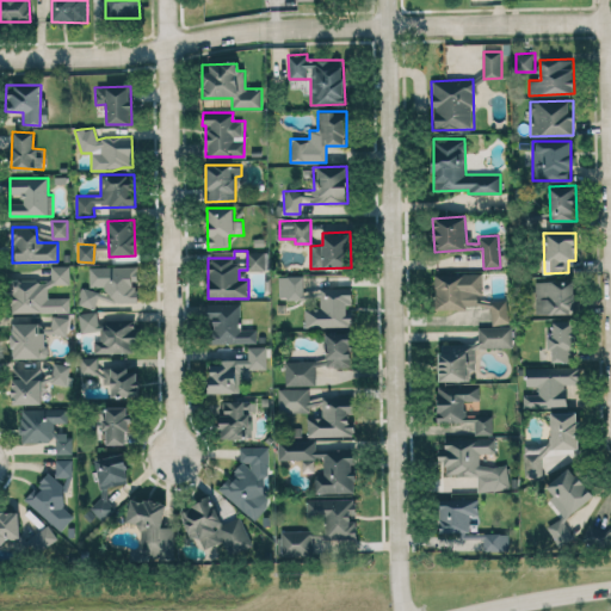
[(267,270),(267,252),(248,251),(248,270),(267,270)]
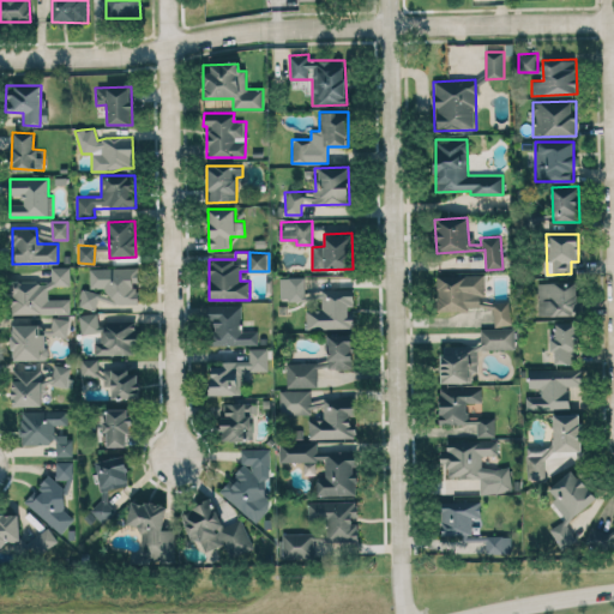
[(12,314),(70,314),(70,298),(48,298),(48,286),(70,286),(70,266),(50,266),(52,281),(11,281),(12,314)]
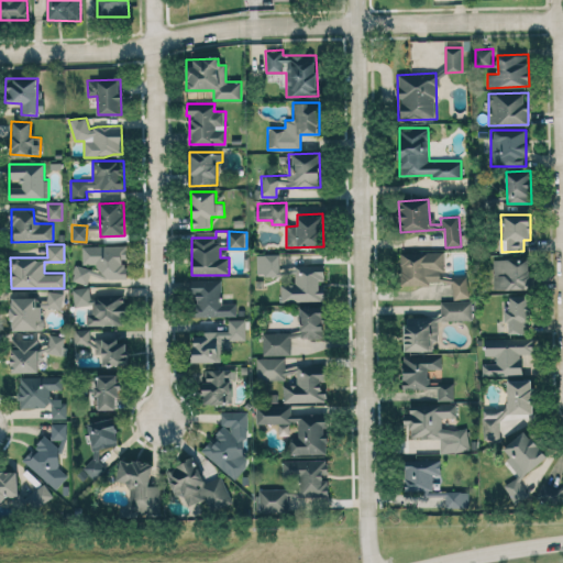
[(81,245),(83,265),(73,265),(74,283),(89,283),(89,278),(127,277),(125,244),(81,245)]
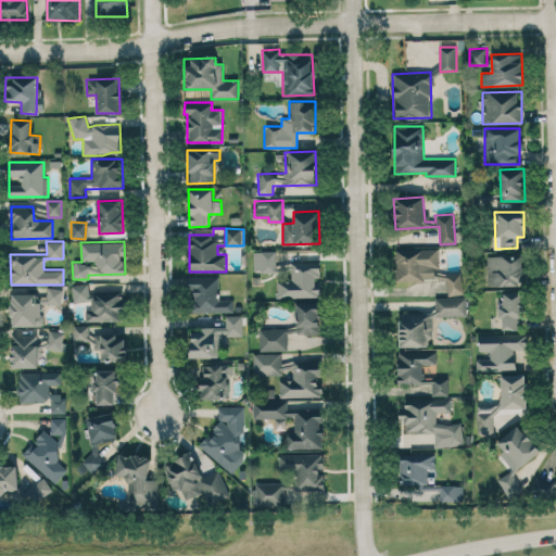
[(439,249),(393,250),(394,280),(434,279),(434,268),(439,267),(439,249)]
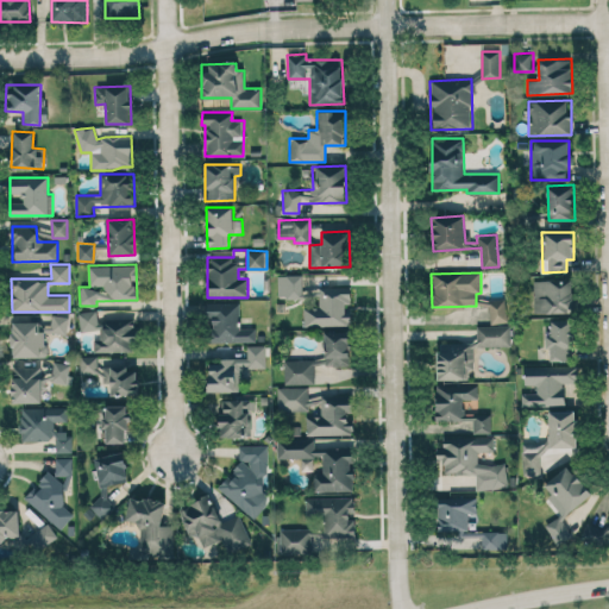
[(278,297),(303,297),(302,275),(277,275),(278,297)]
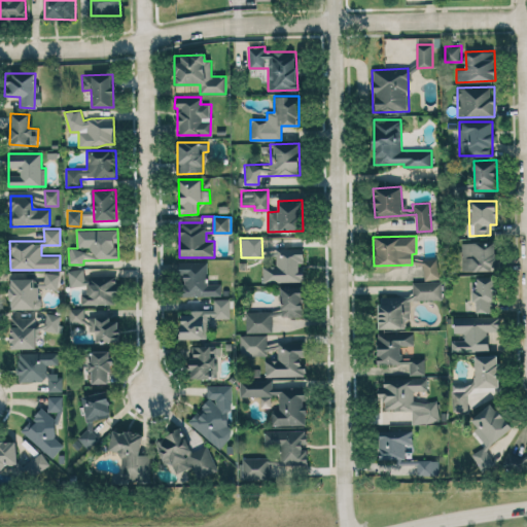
[(460,242),(461,271),(497,270),(496,241),(460,242)]
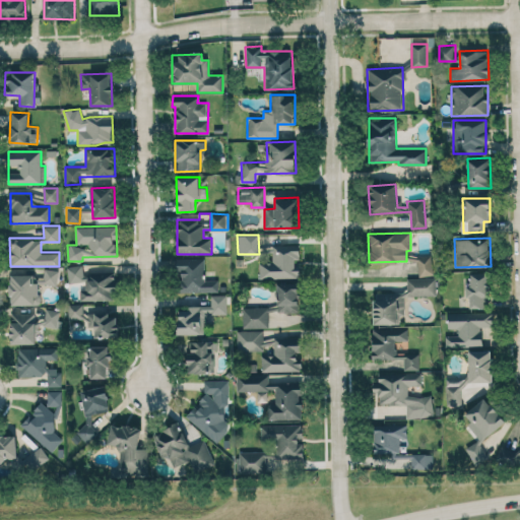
[(300,244),(273,244),(272,262),(259,262),(259,277),(299,277),(300,244)]
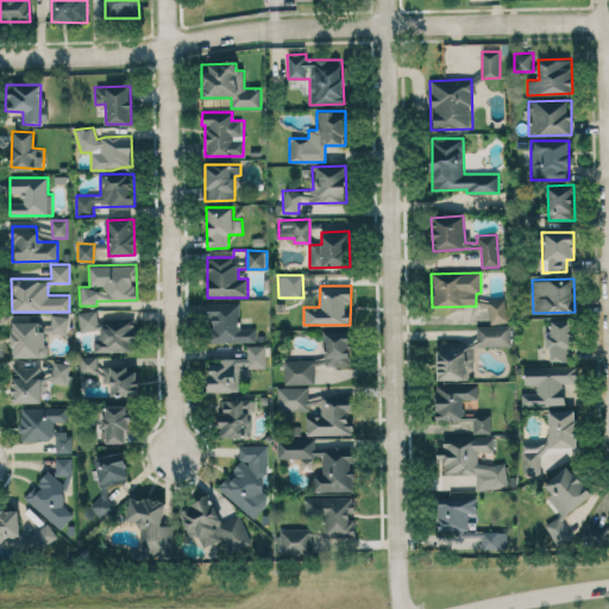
[(488,300),(490,324),(508,321),(506,299),(488,300)]
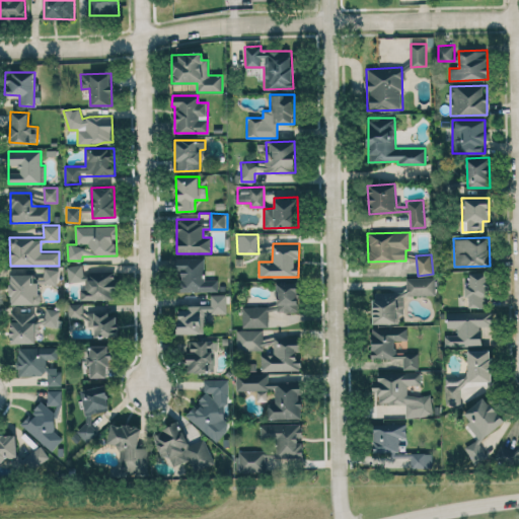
[(218,291),(217,279),(205,280),(204,256),(176,257),(177,292),(218,291)]
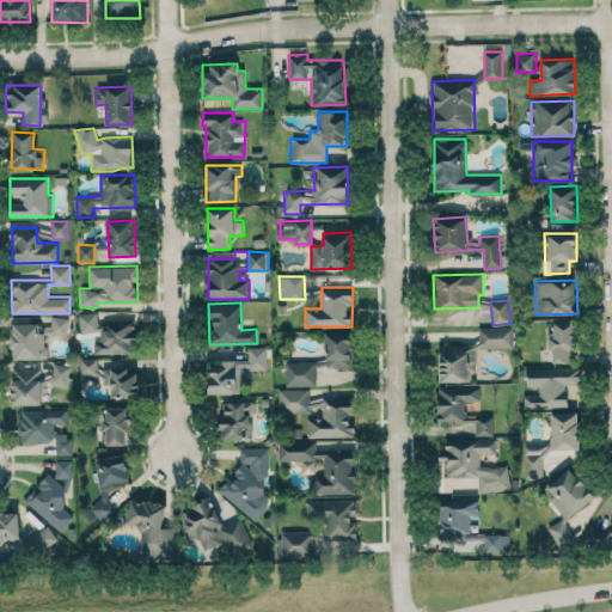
[(98,331),(96,311),(80,313),(84,334),(98,331)]
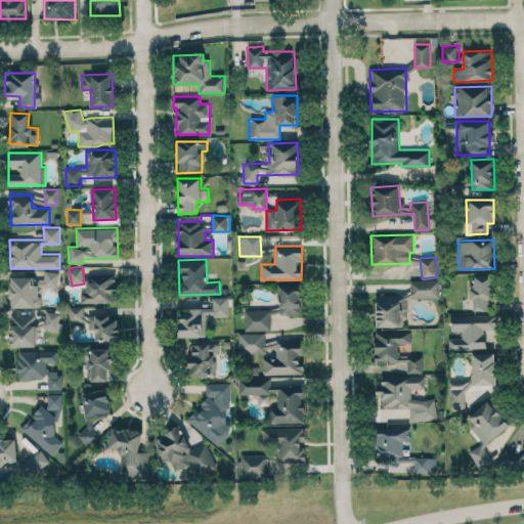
[(10,307),(40,307),(39,288),(58,287),(58,271),(44,271),(44,275),(10,276),(10,307)]
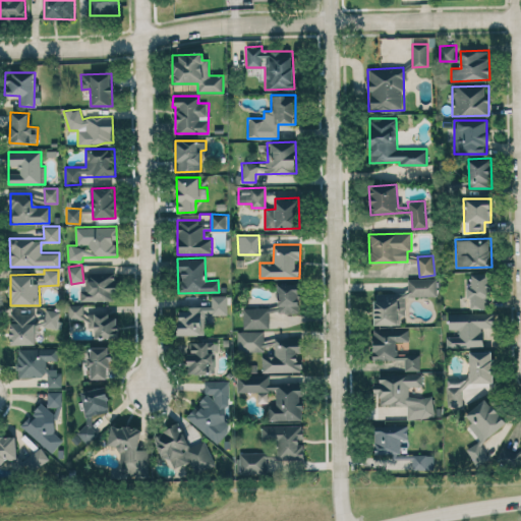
[(79,289),(79,301),(116,300),(116,272),(84,272),(84,289),(79,289)]
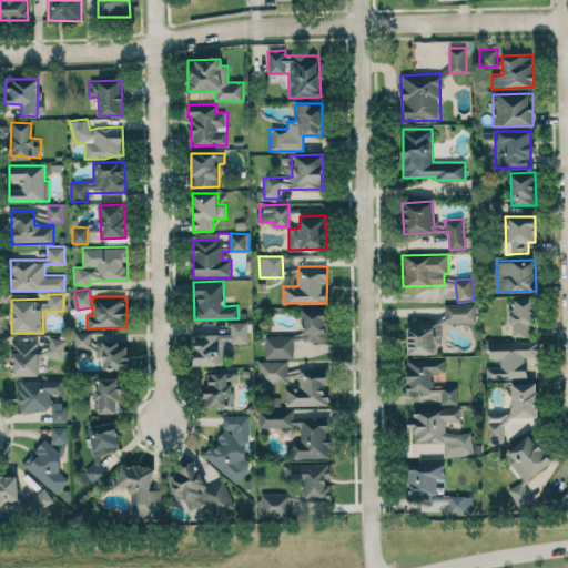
[(511,312),(510,335),(535,336),(535,298),(516,297),(516,312),(511,312)]
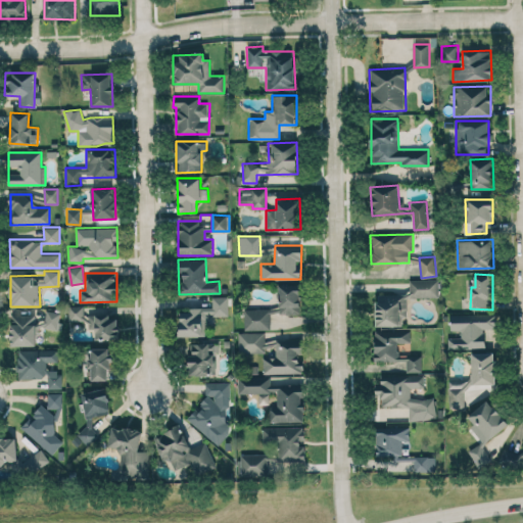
[(377,326),(401,325),(401,317),(407,317),(407,297),(438,296),(438,279),(409,280),(410,294),(376,294),(377,326)]
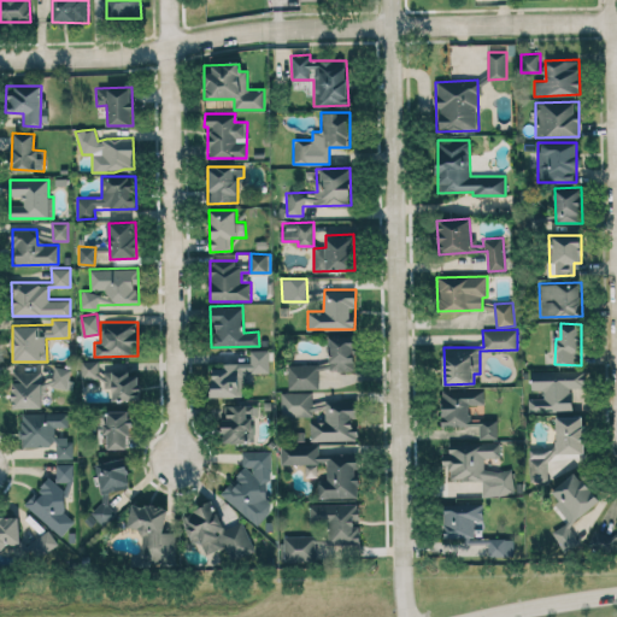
[(288,364),(288,389),(319,388),(319,370),(354,370),(354,335),(328,335),(329,364),(288,364)]
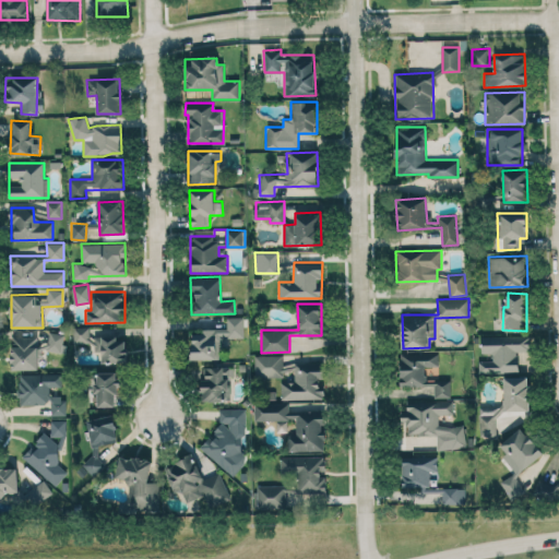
[(244,337),(244,317),(226,317),(226,329),(202,329),(202,333),(191,333),(191,359),(222,359),(222,337),(244,337)]
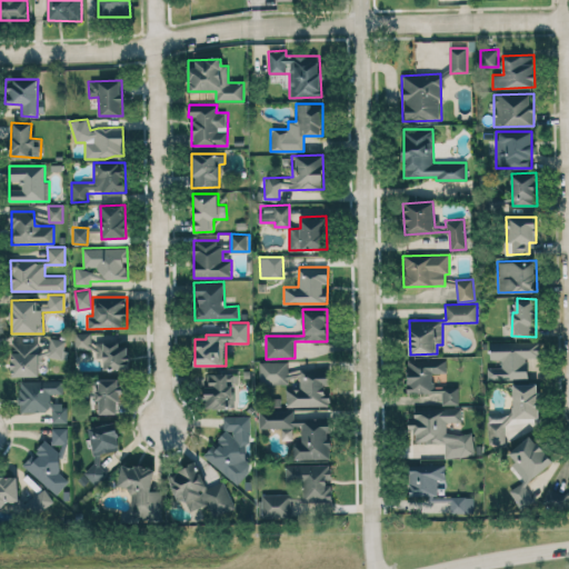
[(75,349),(90,349),(90,332),(75,332),(75,349)]
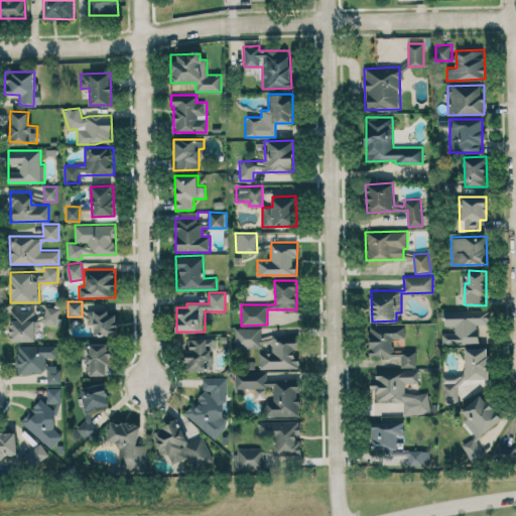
[(58,326),(60,308),(45,306),(43,315),(35,314),(34,323),(58,326)]
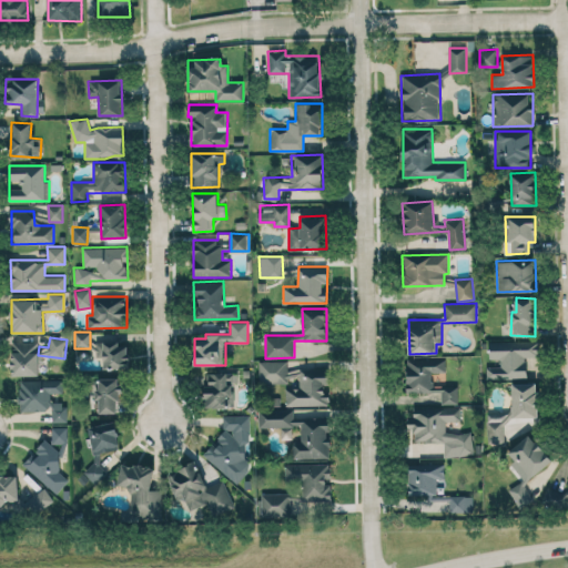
[(103,356),(103,368),(129,369),(129,342),(97,341),(95,356),(103,356)]
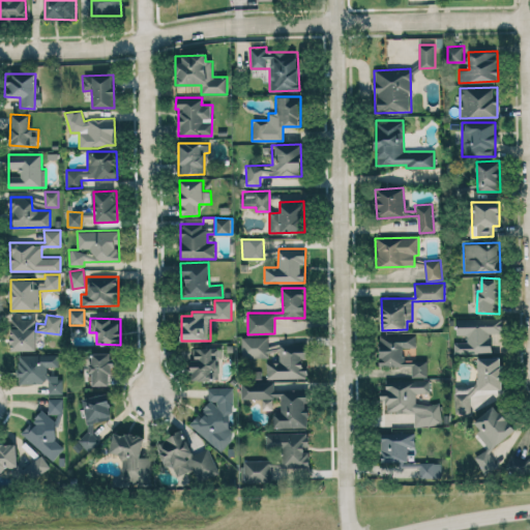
[(455,319),(457,334),(466,334),(467,341),(453,342),(453,353),(492,352),(491,332),(503,332),(503,318),(455,319)]
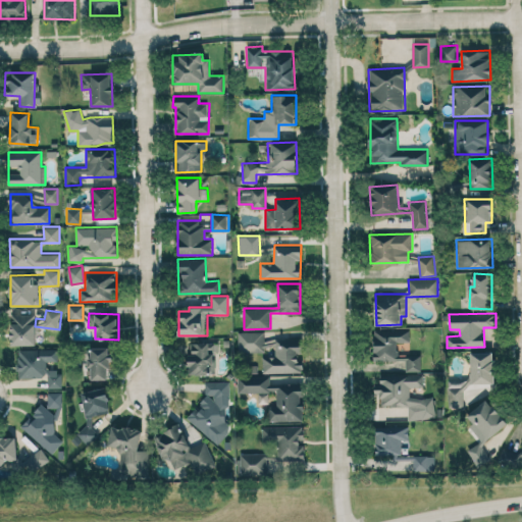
[(10,345),(35,345),(35,315),(10,314),(10,345)]
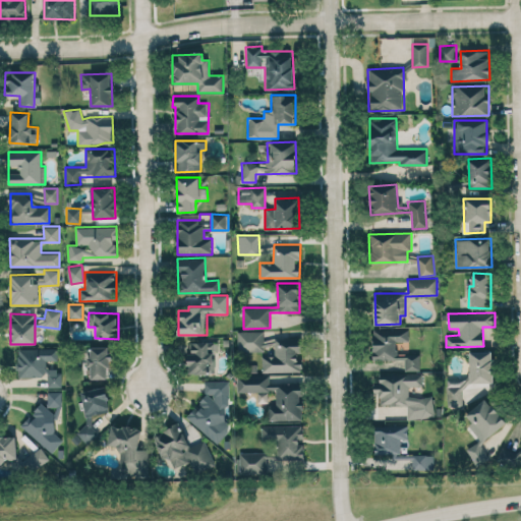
[(372,329),(372,359),(405,359),(405,370),(420,370),(420,354),(397,354),(396,342),(408,341),(408,329),(372,329)]
